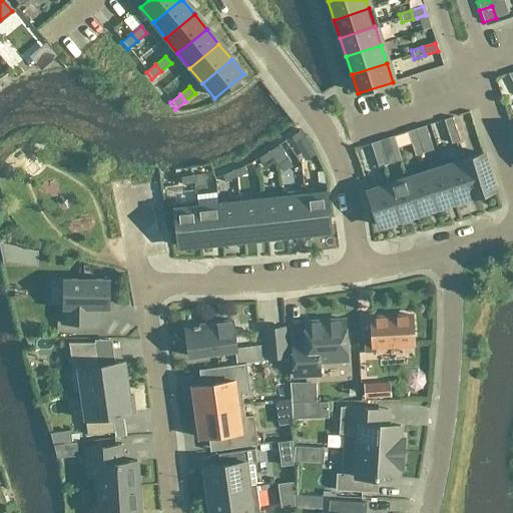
[(447,132),(455,130),(451,118),(443,121),(447,132)]
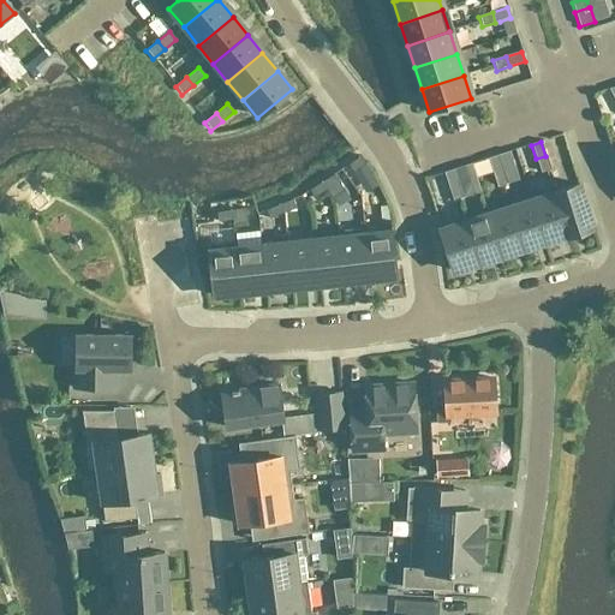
[(493,173),(502,171),(497,156),(488,160),(493,173)]
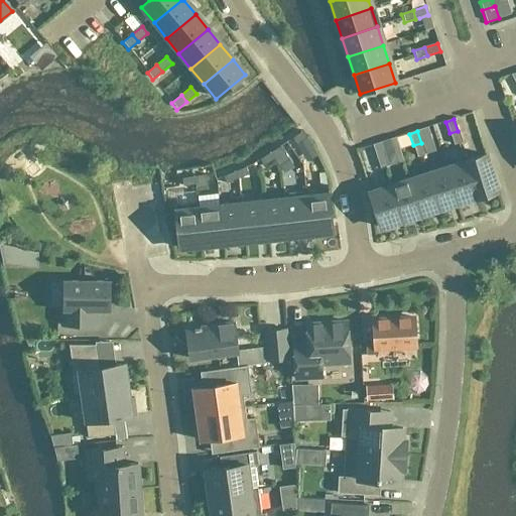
[(458,131),(449,133),(454,145),(462,143),(458,131)]
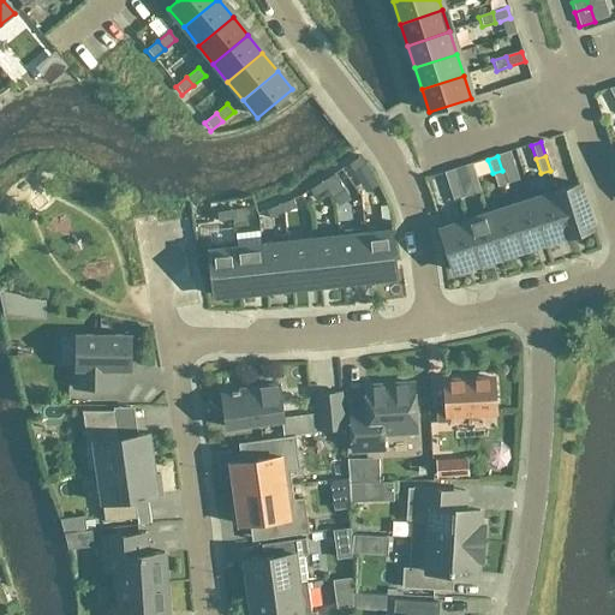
[(359,157),(347,166),(353,173),(363,193),(376,186),(364,165),(359,157)]
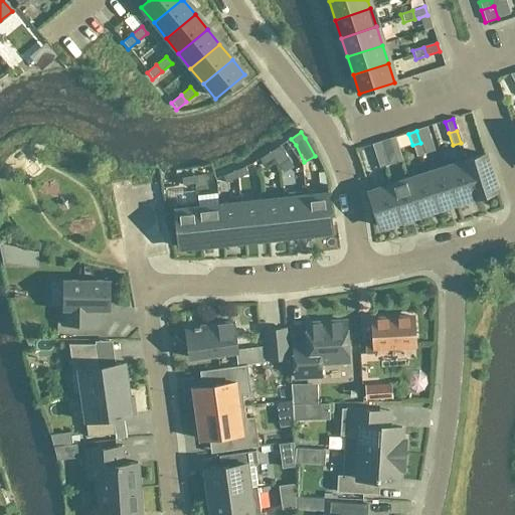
[(383,154),(379,143),(371,145),(375,157),(383,154)]
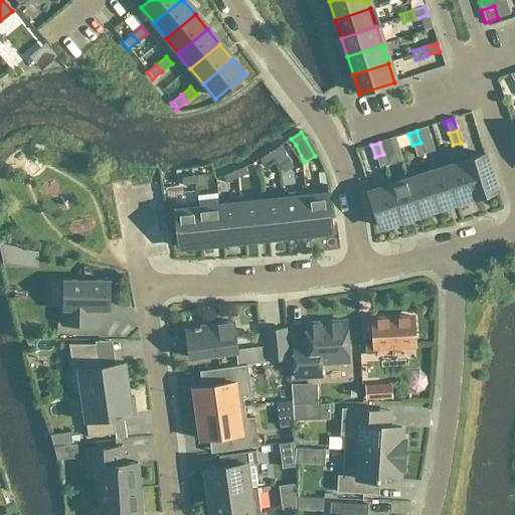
[(420,143),(412,145),(415,157),(423,154),(420,143)]
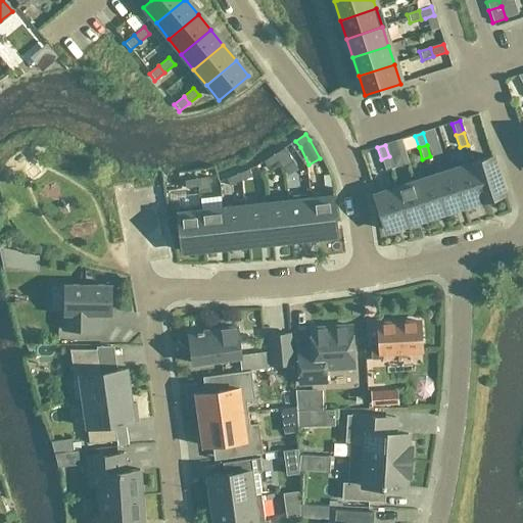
[(283,149),(273,155),(277,162),(282,169),(291,162),(283,149)]
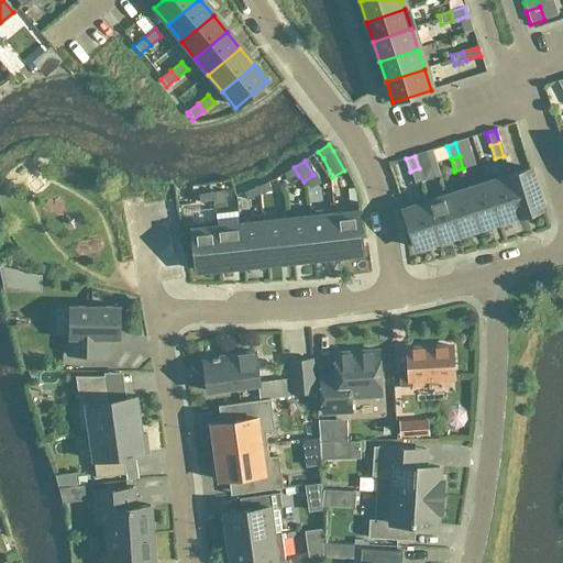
[(298,175),(294,167),(283,175),(287,181),(298,175)]
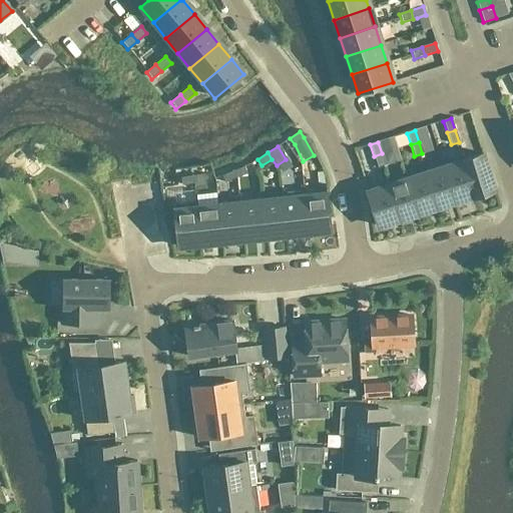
[(382,153),(374,156),(378,168),(386,165),(382,153)]
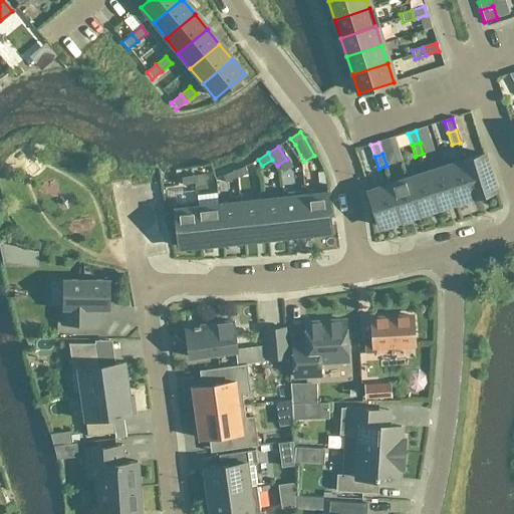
[(483,155),(462,162),(473,197),(494,190),(483,155)]
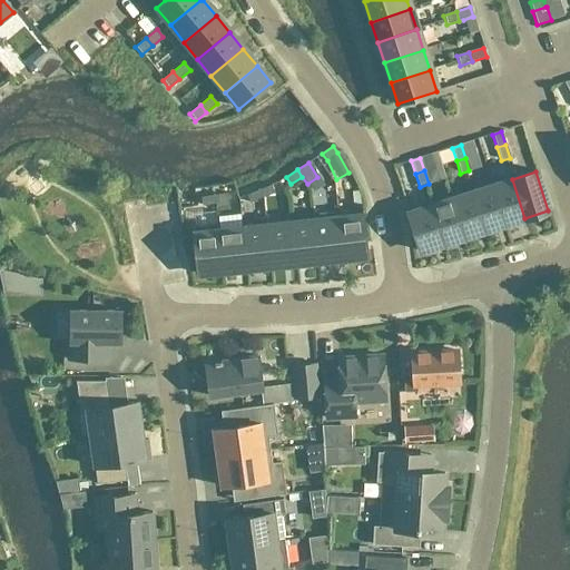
[(524,218),(512,179),(491,186),(504,225),(524,218)]
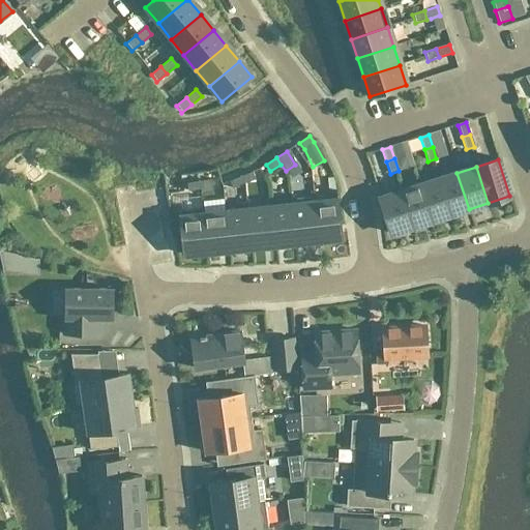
[(252,173),(240,177),(243,184),(255,180),(252,173)]
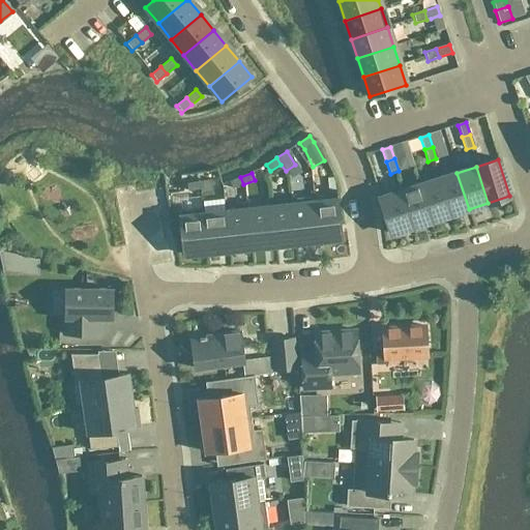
[(457,173),(438,179),(449,215),(469,209),(457,173)]
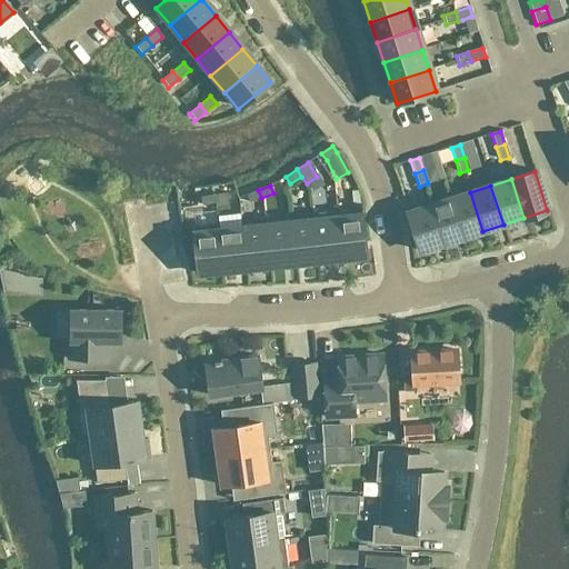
[(261,198),(258,190),(245,196),(249,203),(261,198)]
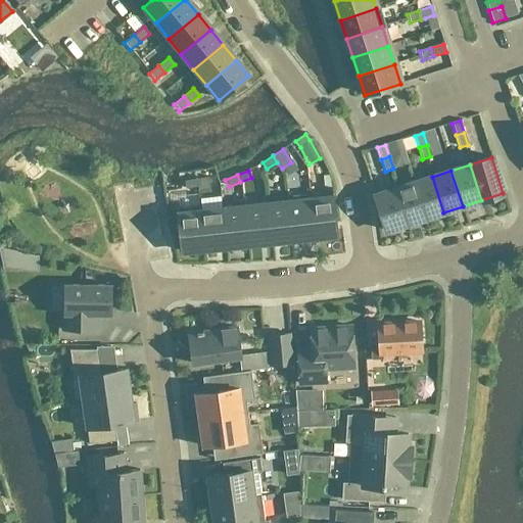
[(432,177),(414,183),(425,219),(443,212),(432,177)]
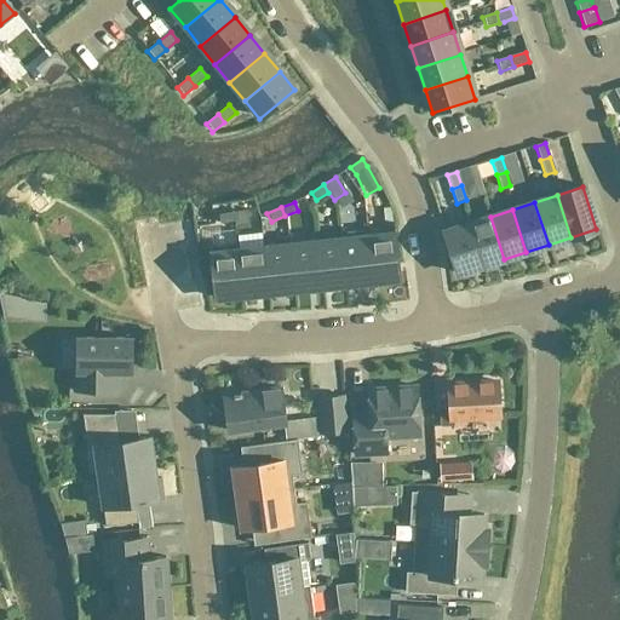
[(246,211),(231,213),(234,222),(234,227),(248,224),(246,211)]
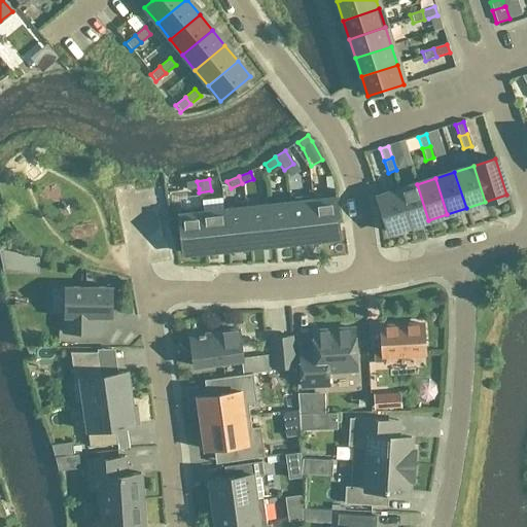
[(199,188),(197,181),(185,183),(186,190),(199,188)]
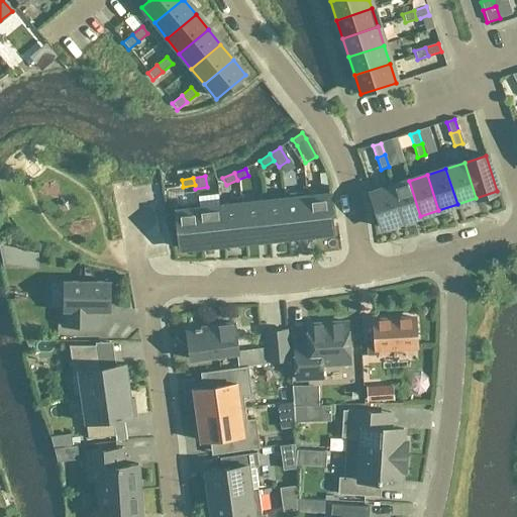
[(420,216),(409,181),(391,187),(402,222),(420,216)]
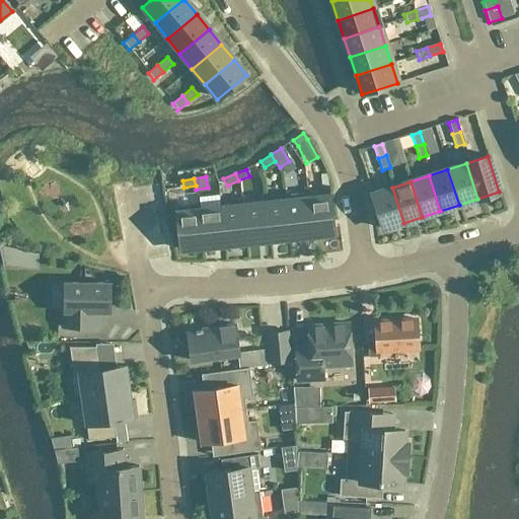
[(403,223),(392,188),(370,195),(382,230),(403,223)]
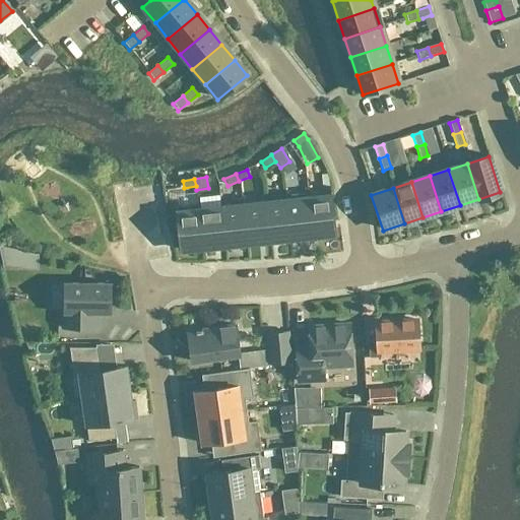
[(329,193),(307,195),(311,237),(334,234),(329,193)]
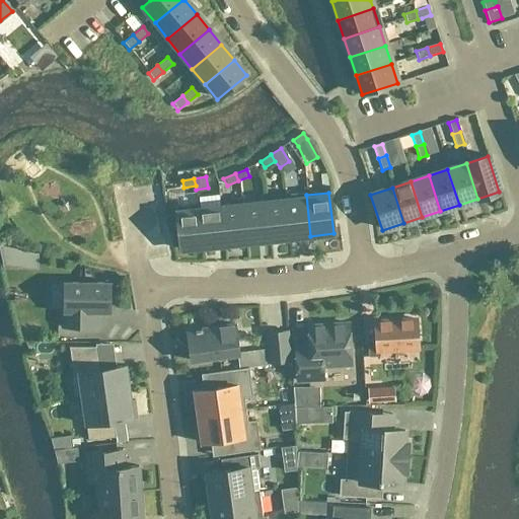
[(310,236),(306,195),(285,197),(289,238),(310,236)]
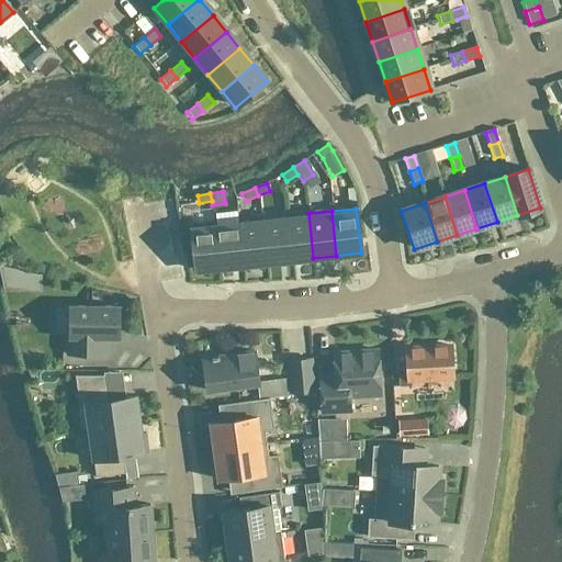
[(313,258),(308,213),(307,213),(308,218),(285,221),(290,260),(313,258)]
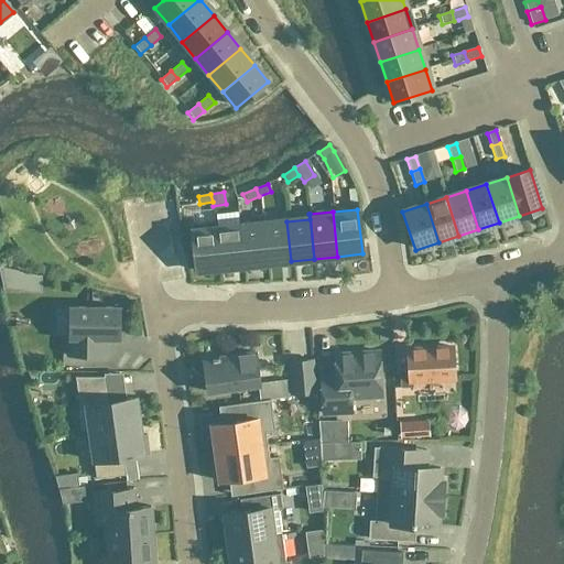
[(286,221),(262,225),(267,264),(291,261),(286,221)]
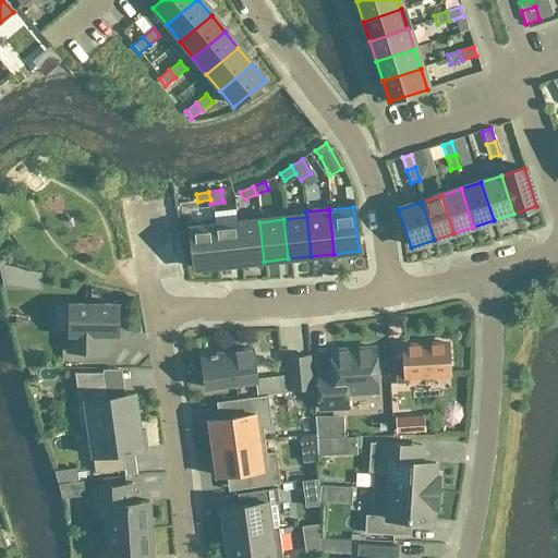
[(217,266),(213,221),(189,225),(193,269),(217,266)]
